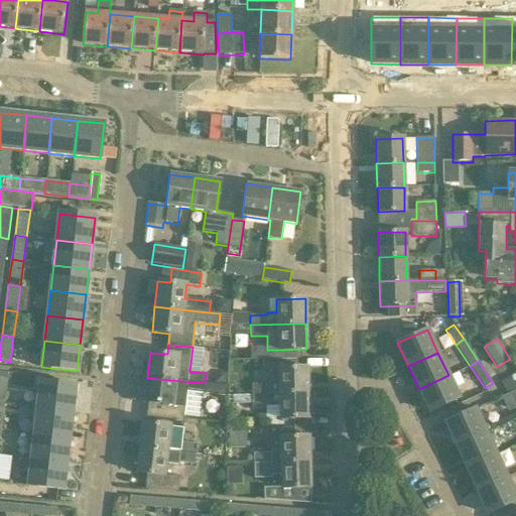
[(278,369),(278,370),(268,370),(269,384),(252,384),(252,394),(279,394),(308,393),(307,368),(278,369)]
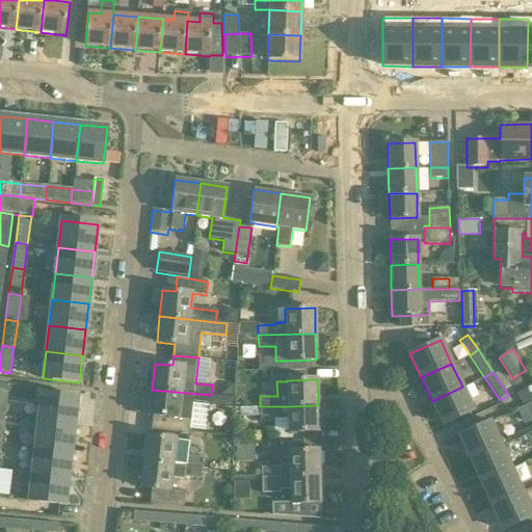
[(473,410),(462,387),(432,401),(443,425),(473,410)]
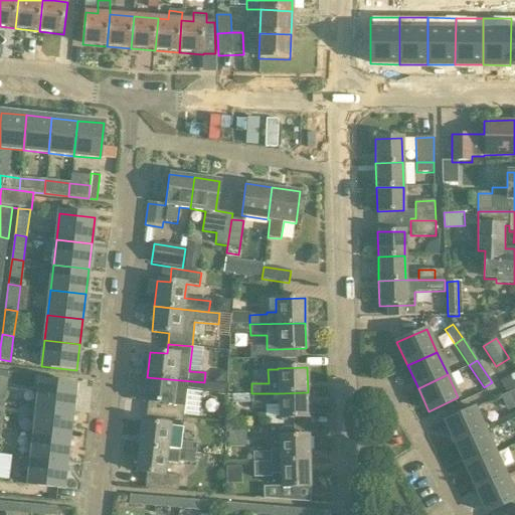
[(0,377),(0,404),(5,405),(8,378),(0,377)]
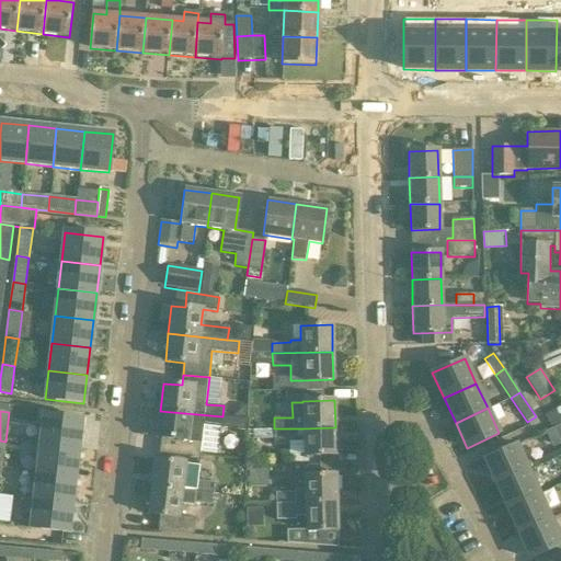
[(161,438),(160,449),(201,454),(201,453),(218,455),(220,427),(248,431),(249,420),(222,416),(160,411),(158,438),(161,438)]
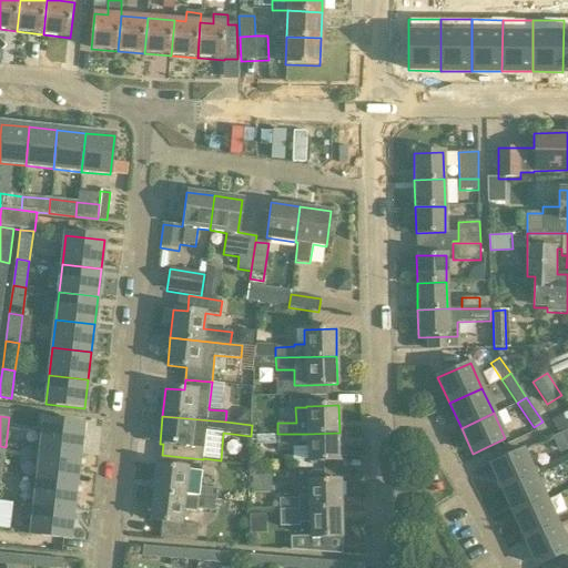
[(43,423),(40,450),(80,455),(83,426),(43,423)]
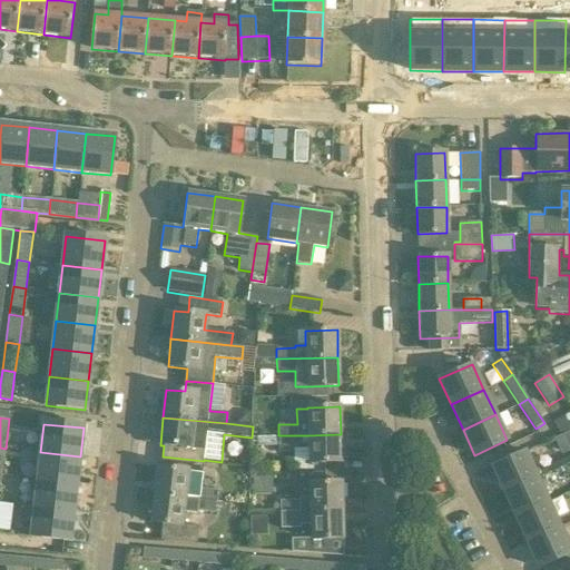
[(279,449),(308,448),(310,464),(342,462),(341,434),(308,435),(278,435),(278,436),(257,438),(257,448),(279,446),(279,449)]
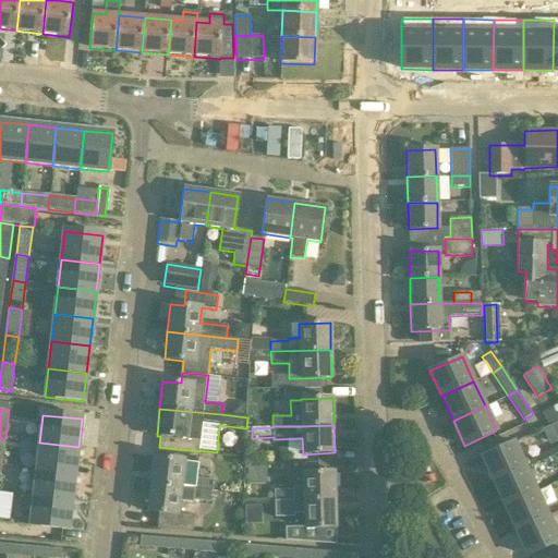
[(75,474),(79,447),(39,443),(37,470),(75,474)]
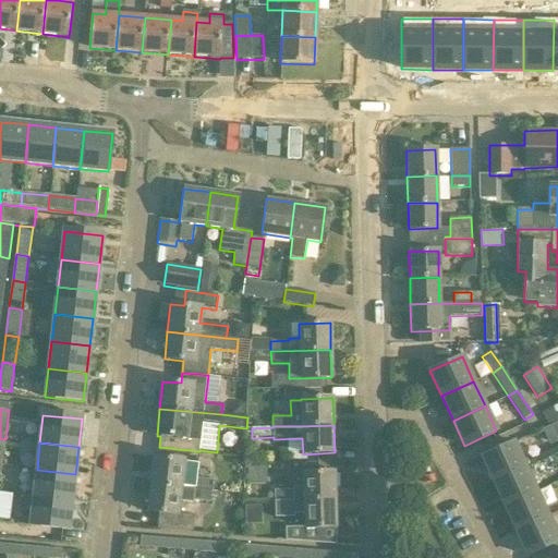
[(482,457),(493,482),(525,468),(514,443),(482,457)]
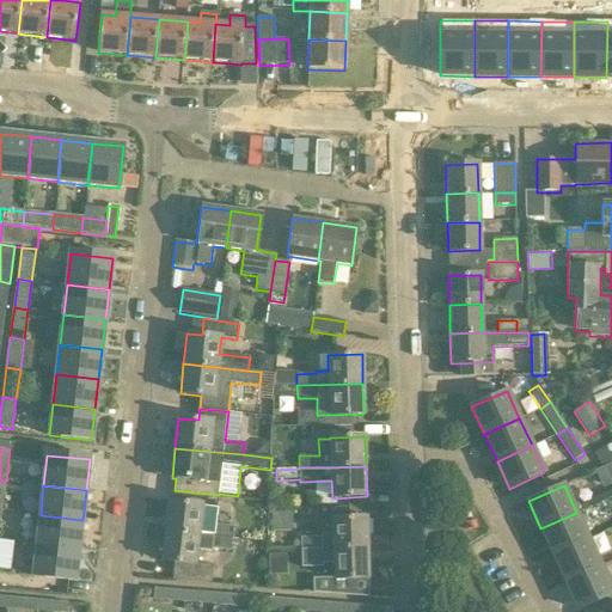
[(215,525),(219,495),(175,490),(173,502),(170,502),(166,532),(233,539),(234,527),(215,525)]
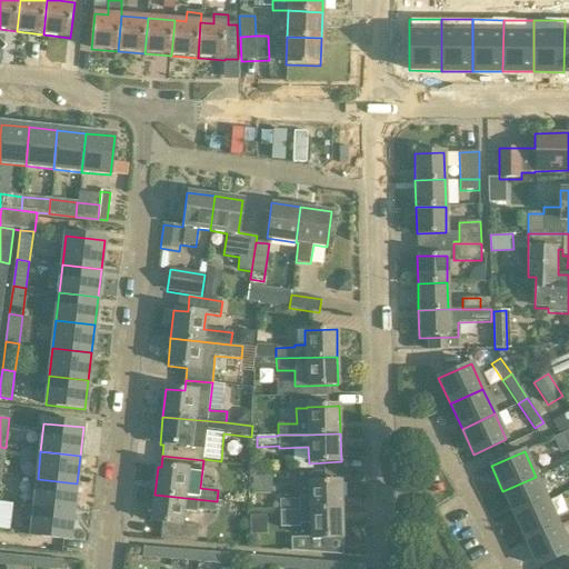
[(502,491),(515,517),(548,501),(536,477),(502,491)]
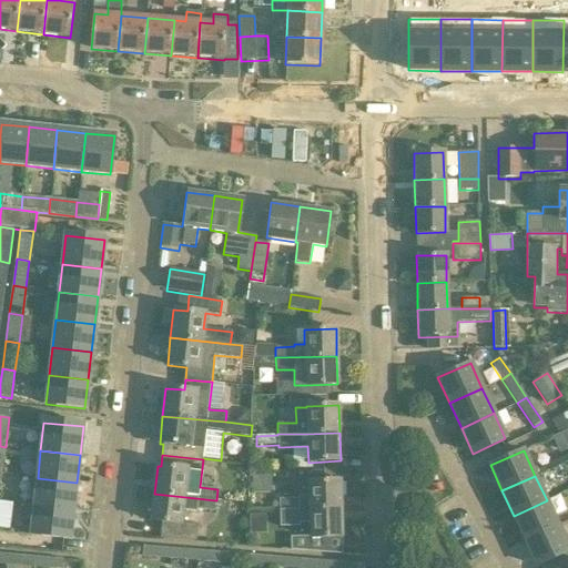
[(74,510),(77,483),(38,478),(34,506),(74,510)]
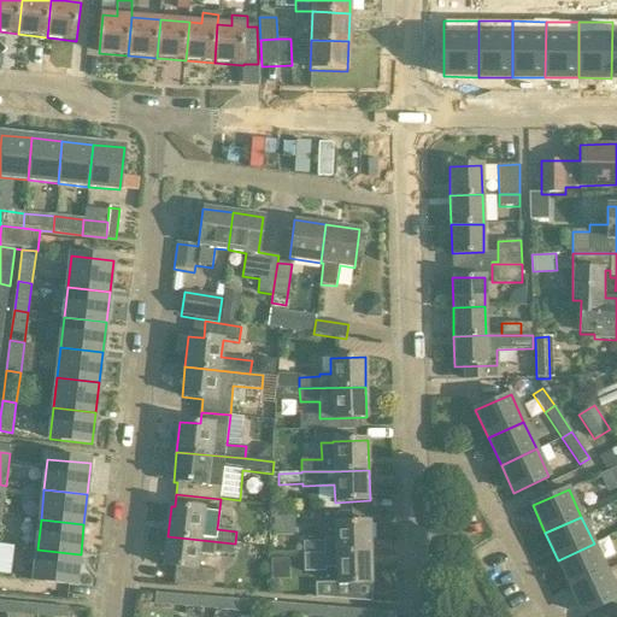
[(304,542),(304,554),(371,552),(370,523),(335,524),(336,539),(324,539),(324,541),(304,542)]
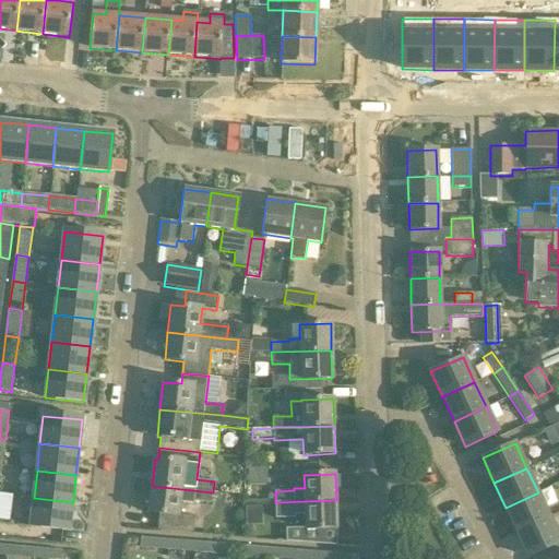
[(194,518),(179,516),(181,503),(193,504),(193,502),(212,503),(213,492),(152,486),(149,513),(159,514),(158,531),(193,533),(194,518)]
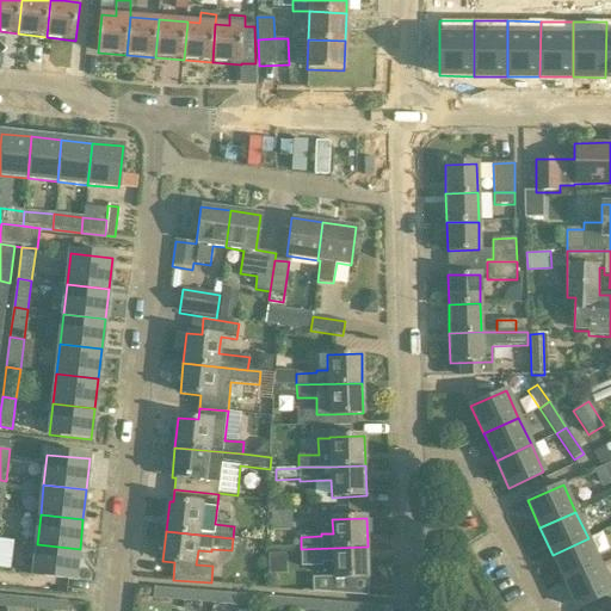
[(553,555),(565,581),(600,565),(588,538),(553,555)]
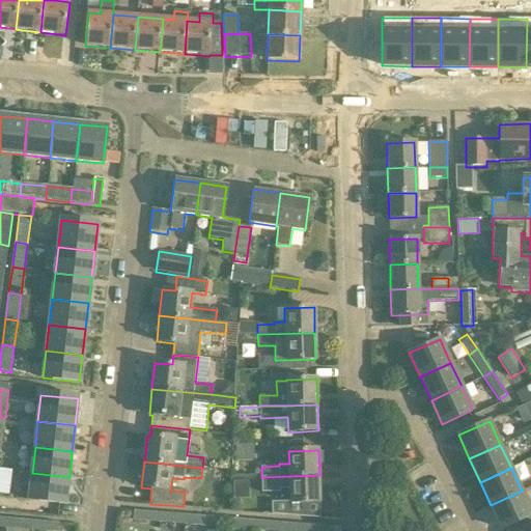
[(66,503),(70,477),(32,473),(29,500),(66,503)]
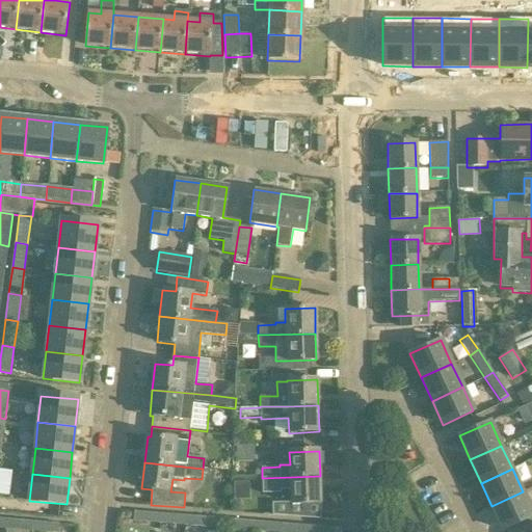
[(321,520),(321,503),(320,476),(262,478),(263,494),(281,493),(281,490),(291,490),(291,503),(272,503),(273,515),(321,520)]
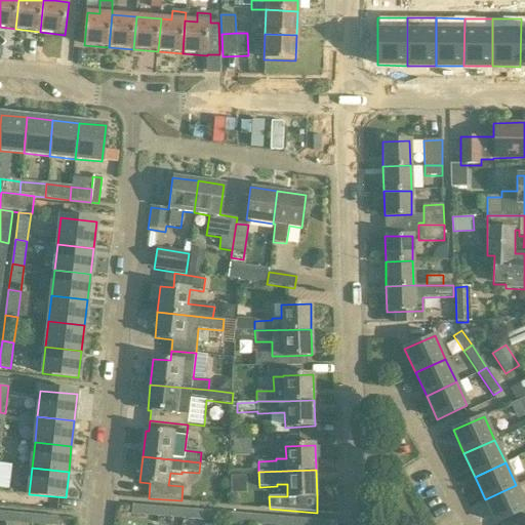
[(524,510),(524,506),(516,485),(485,499),(495,523),(524,510)]
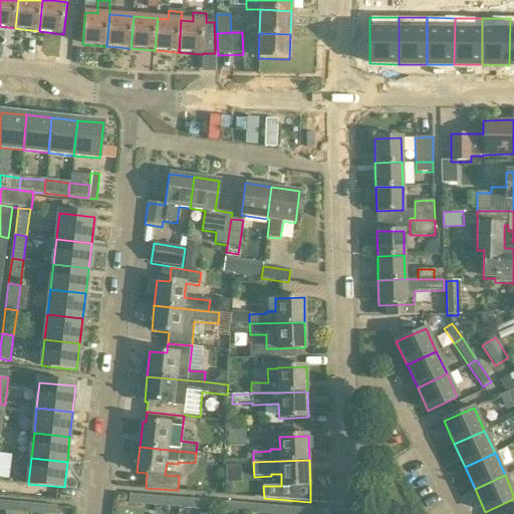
[(130,504),(153,506),(154,496),(130,494),(130,504)]
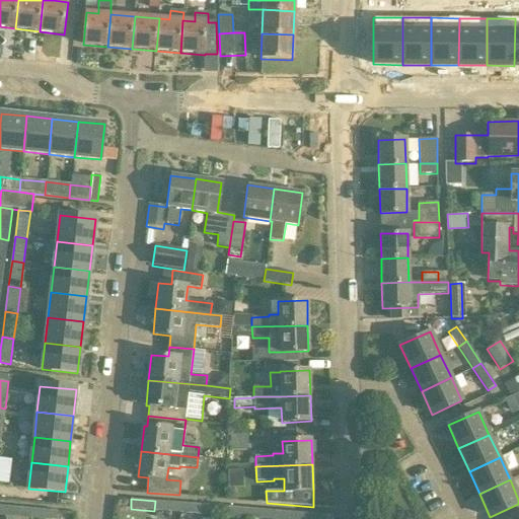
[(154,511),(179,513),(179,503),(155,501),(154,511)]
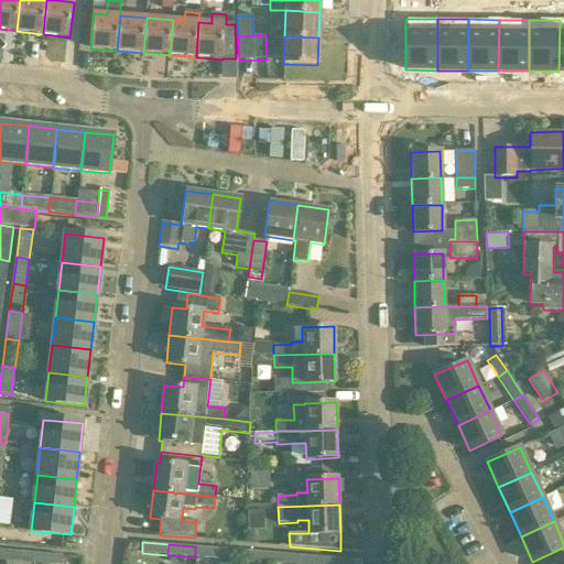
[(226,549),(195,546),(195,557),(225,561),(226,549)]
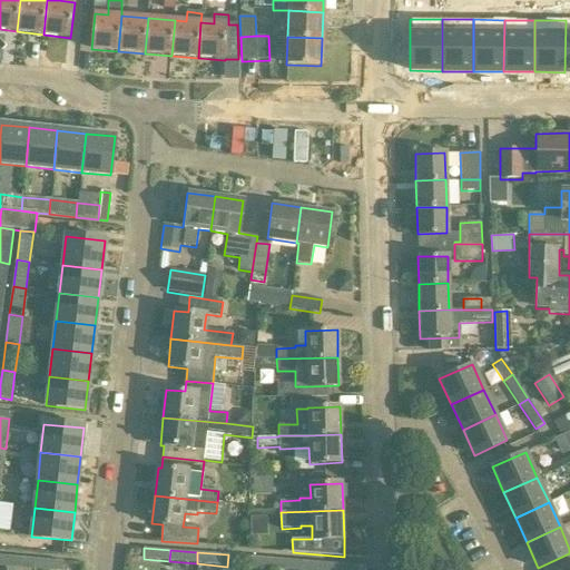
[(6,567),(33,569),(35,559),(7,557),(6,567)]
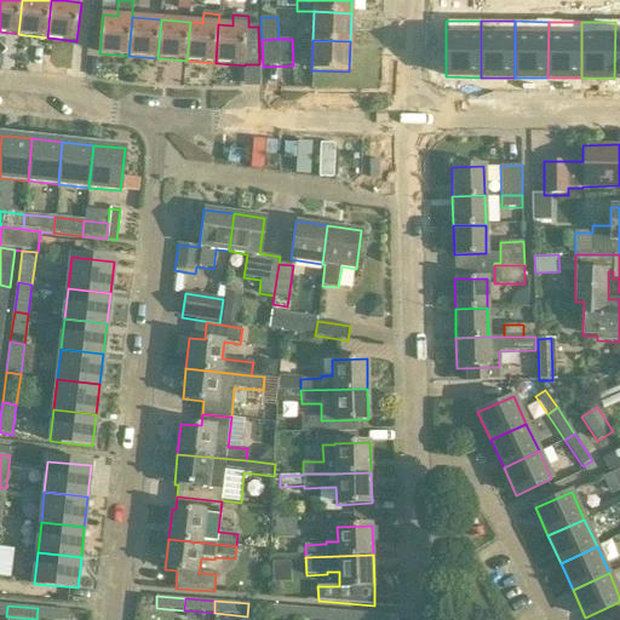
[(268,618),(296,619),(297,608),(268,606),(268,618)]
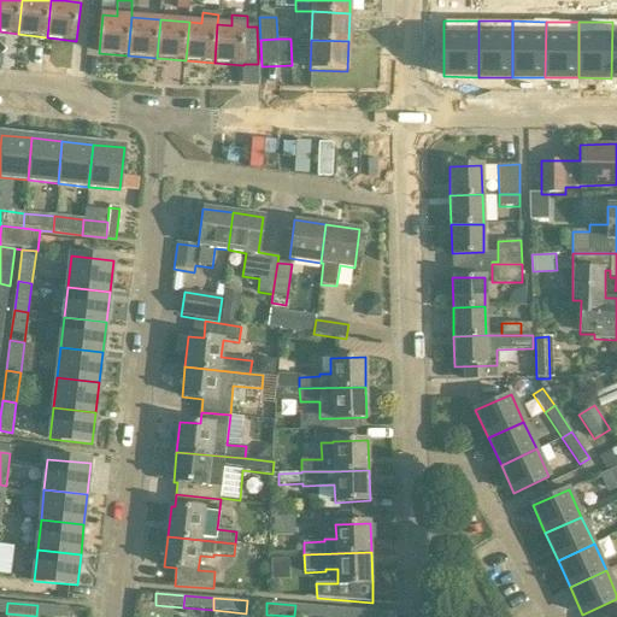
[(68,616),(69,607),(37,605),(36,616),(50,616),(68,616)]
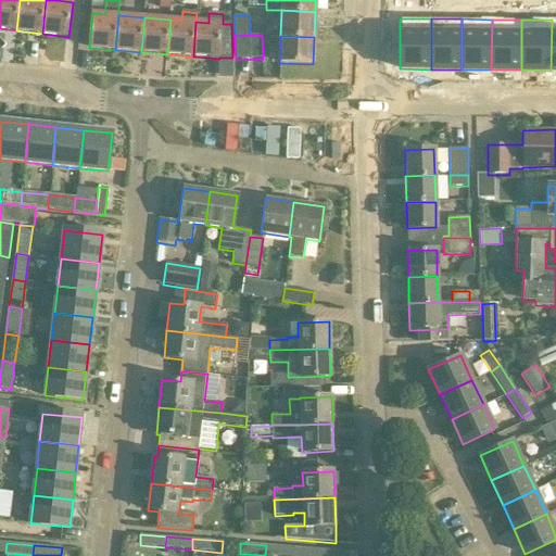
[(265,555),(269,555),(292,555),(293,547),(266,545),(265,555)]
